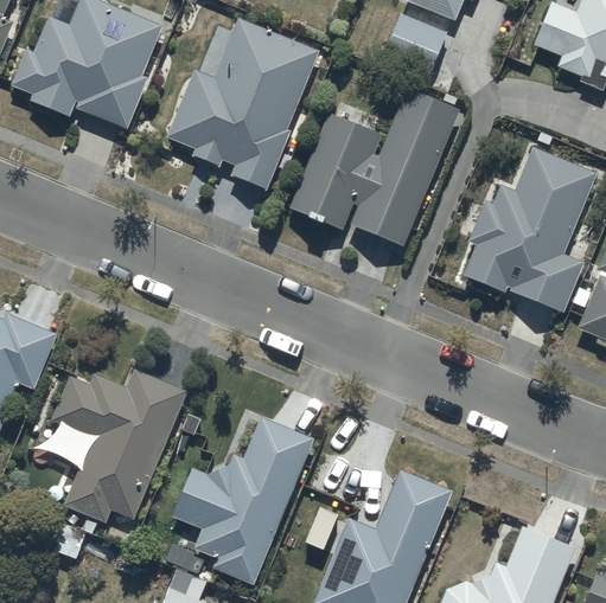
[(8,0),(0,0),(0,55),(14,23),(1,17),(8,0)]
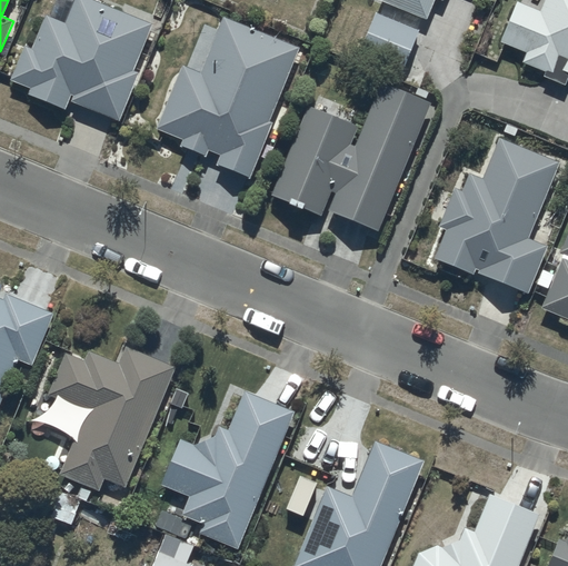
[(152,25),(93,0),(75,0),(65,25),(46,16),(32,50),(26,47),(12,80),(30,88),(28,92),(66,109),(69,99),(119,120),(139,73),(133,71),(152,25)]
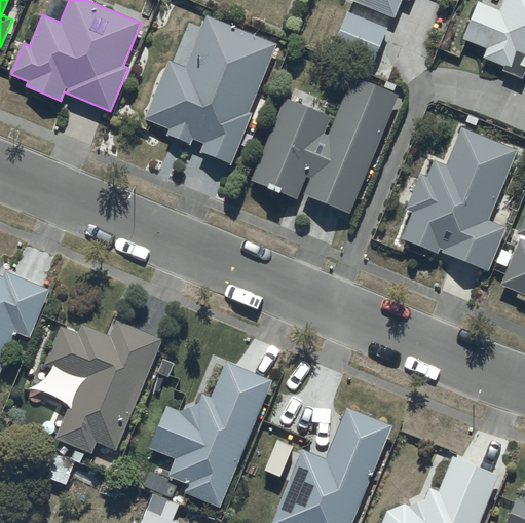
[(352,0),(396,17),(402,0),(407,0),(410,1),(410,0),(352,0)]
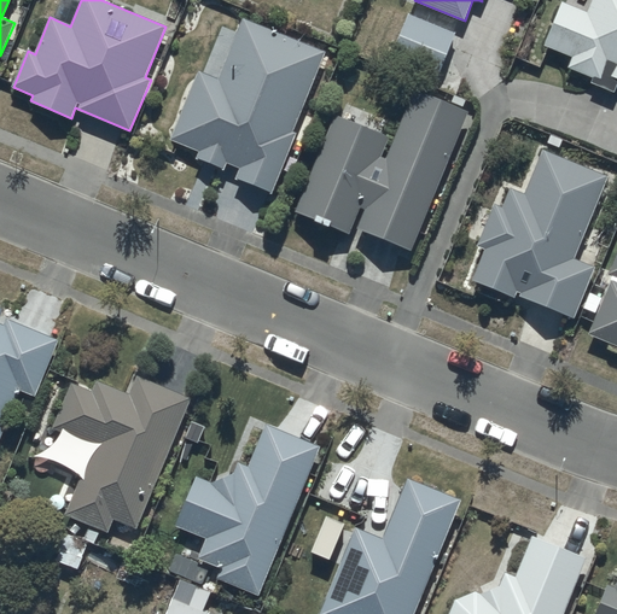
[(616,0),(592,0),(587,13),(563,3),(543,46),(574,59),(570,66),(593,77),(591,82),(613,92),(616,85),(616,0)]
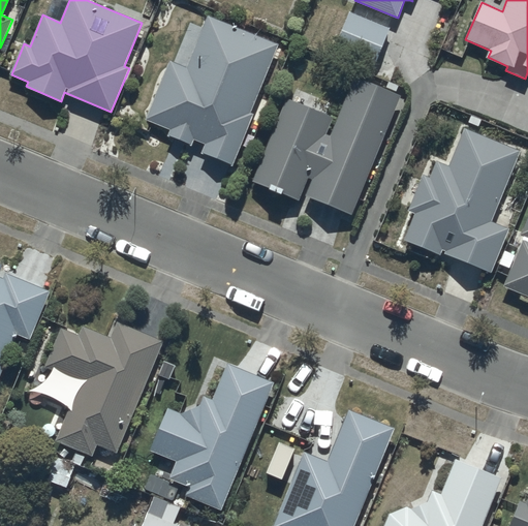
[(391,27),(350,10),(334,52),(374,67),(391,27)]
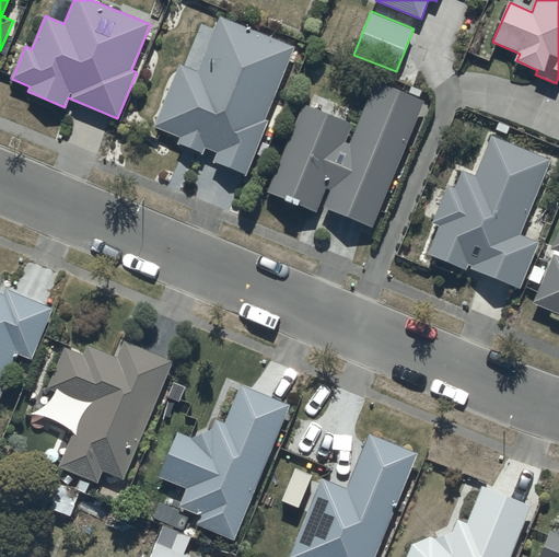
[(295,46),(221,16),(197,71),(181,65),(155,127),(181,138),(178,143),(204,154),(207,148),(218,152),(214,161),(246,174),(268,120),(266,119),(295,46)]
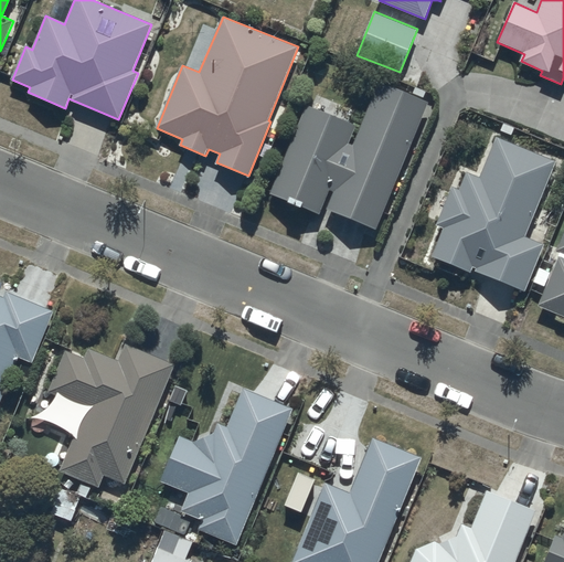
[(376,230),(425,103),(381,82),(353,145),(348,141),(354,127),(307,106),(270,191),(322,211),(330,191),(333,192),(327,210),(376,230)]
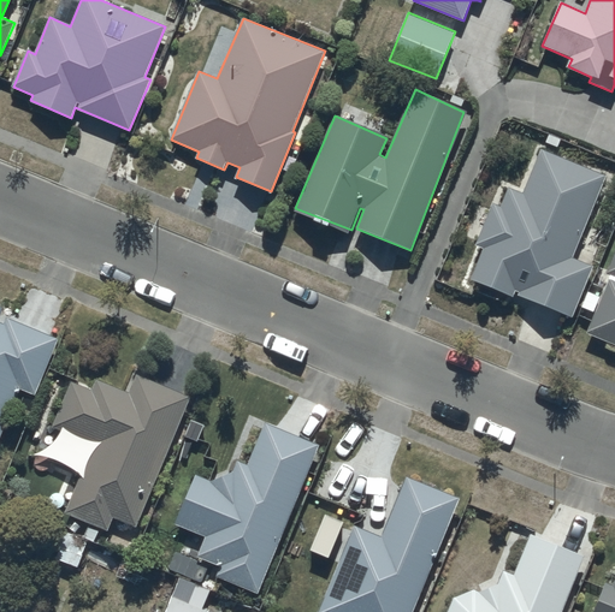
[(605,176),(540,149),(524,194),(508,188),(500,208),(494,206),(477,247),(483,249),(472,278),(572,318),(592,265),(573,257),(605,176)]
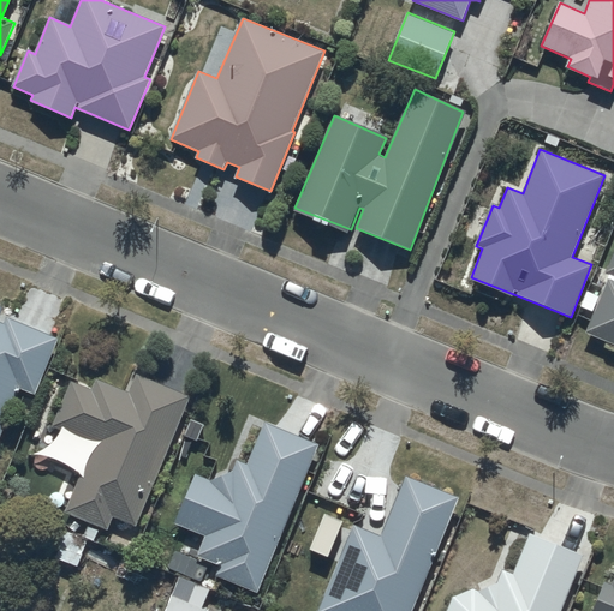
[(613,253),(606,273),(610,275),(586,331),(613,342),(613,253)]
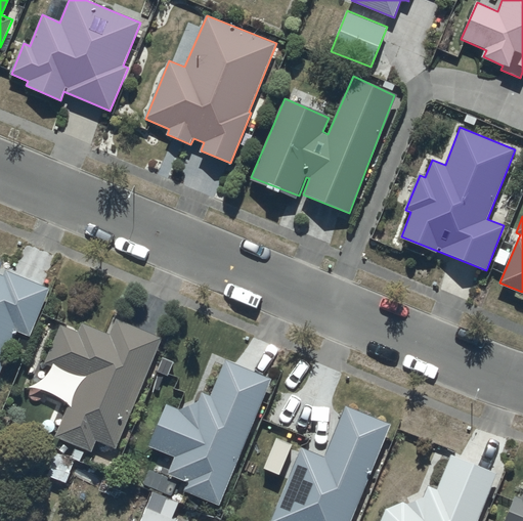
[(50,288),(6,270),(5,275),(0,272),(0,267),(2,263),(0,262),(0,376),(18,331),(31,336),(50,288)]
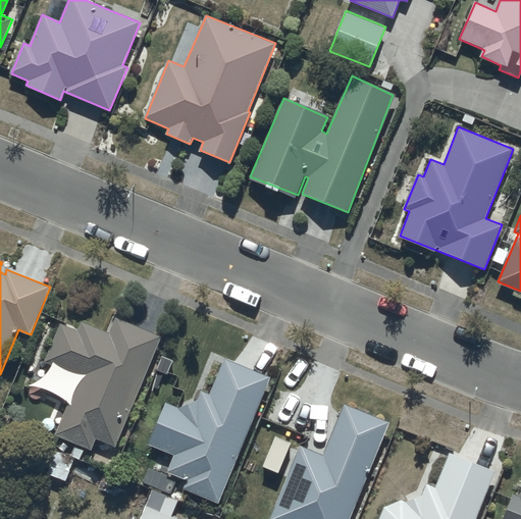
[(115,447),(161,336),(116,317),(110,332),(83,321),(80,330),(61,323),(45,361),(81,376),(56,434),(92,449),(96,438),(115,447)]
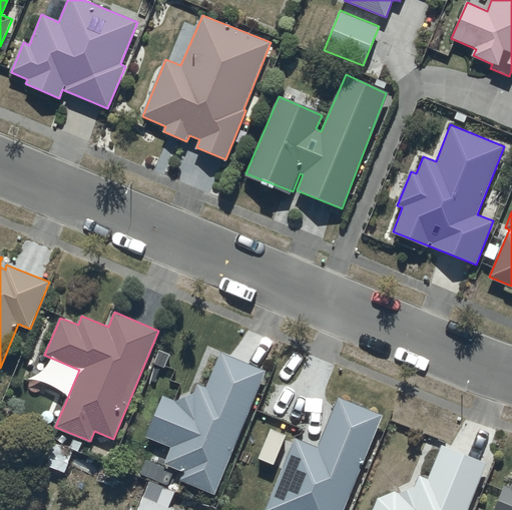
[(215,495),(265,371),(220,352),(205,387),(197,384),(194,393),(175,400),(164,396),(148,437),(171,446),(164,464),(182,471),(178,480),(215,495)]
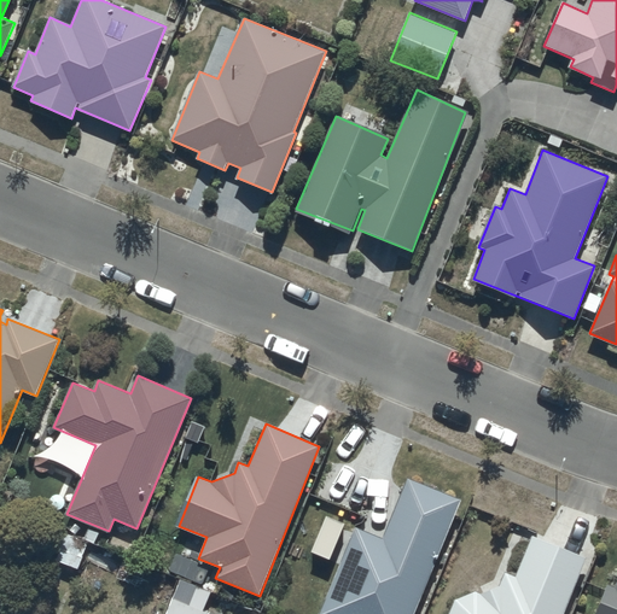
[(414,613),(460,500),(407,477),(383,537),(355,526),(320,613),(414,613)]
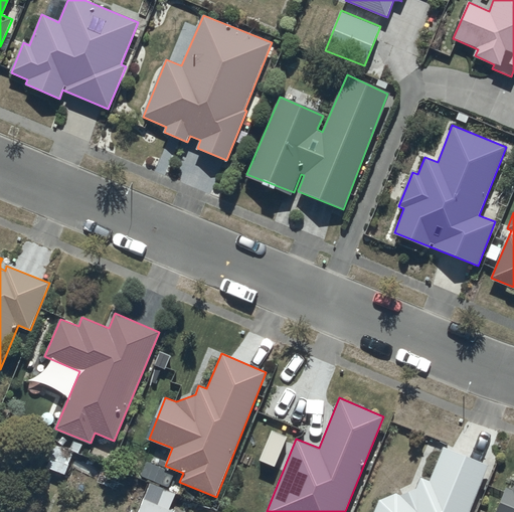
[(468,511),(487,464),(443,446),(429,481),(420,478),(417,486),(400,494),(396,493),(378,501),(373,511),(468,511)]
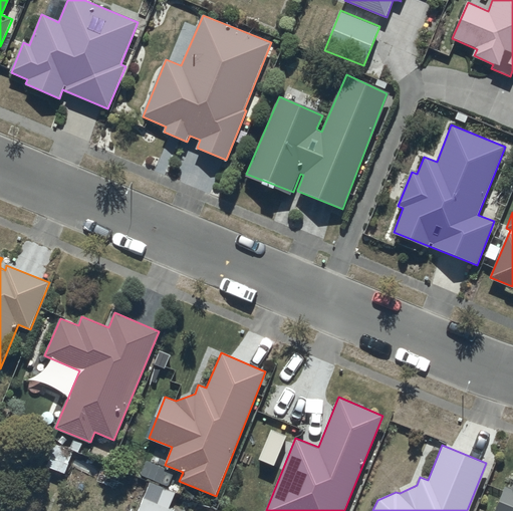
[(512,490),(505,487),(495,510),(512,510),(512,490)]
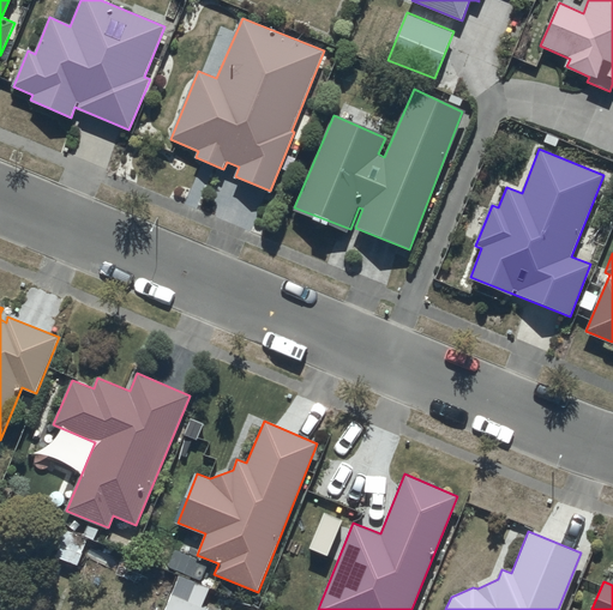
[(210,609),(170,593),(162,609),(210,609)]
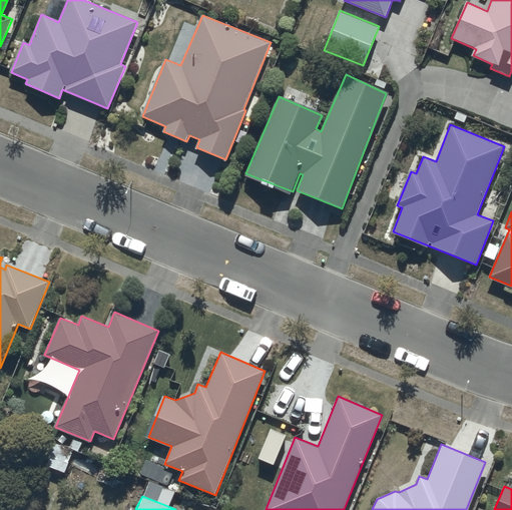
All buildings are outlined.
